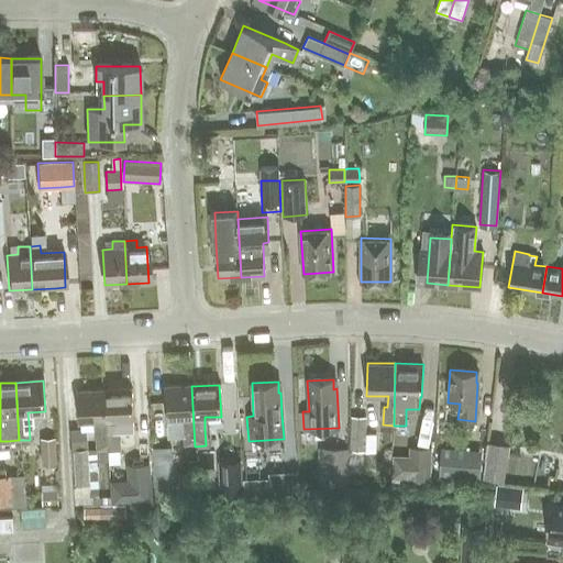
[(183,446),(195,446),(195,445),(191,386),(163,387),(165,419),(168,419),(169,431),(175,435),(183,434),(183,446)]
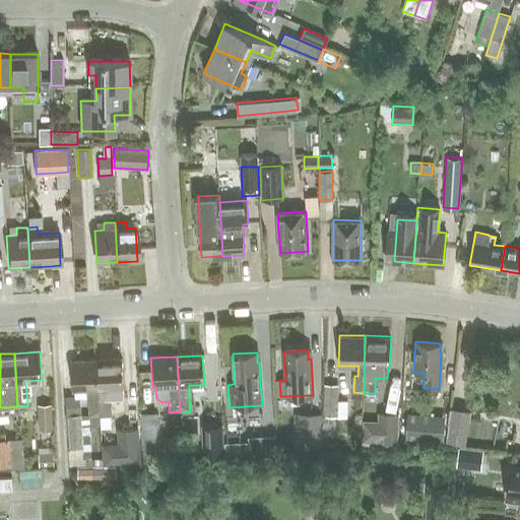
[(95,361),(99,414),(108,414),(108,399),(103,399),(102,389),(122,388),(121,360),(95,361)]
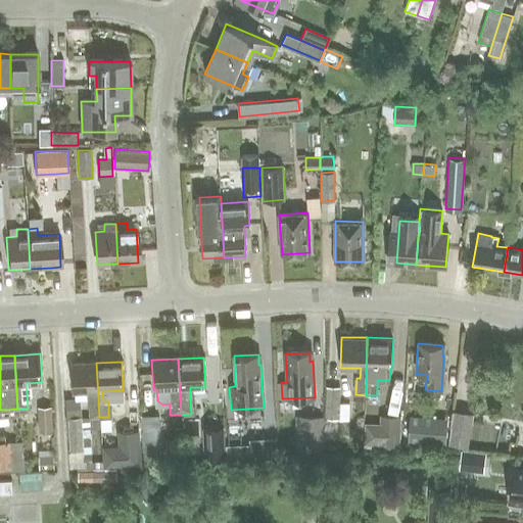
[(88,418),(99,417),(96,363),(70,364),(73,393),(92,392),(92,402),(87,402),(88,418)]
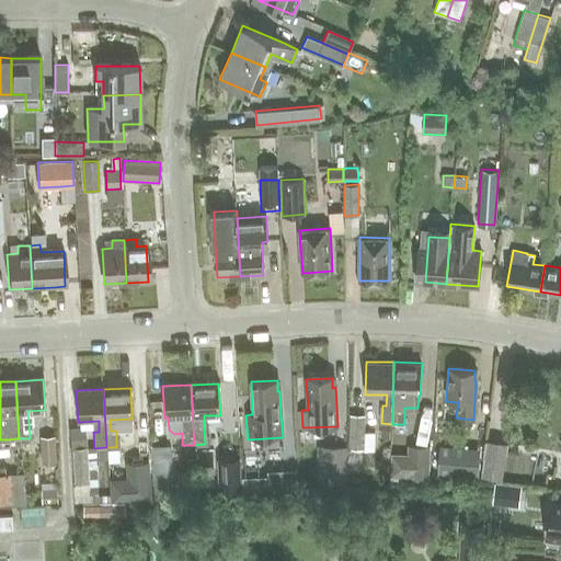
[(365,415),(350,414),(348,448),(375,449),(376,432),(365,432),(365,415)]
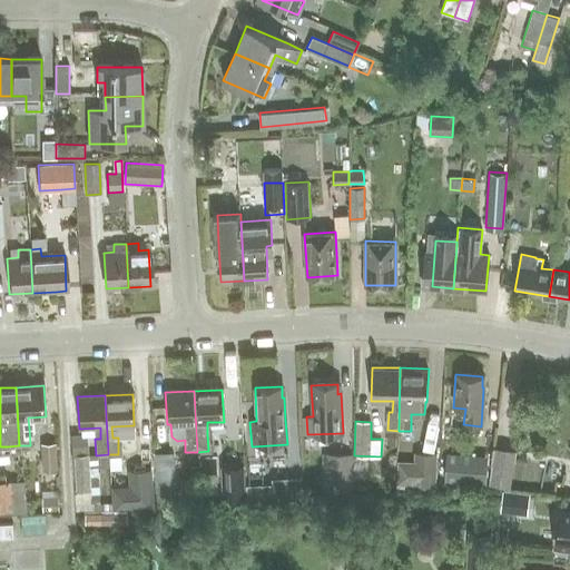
[(397,432),(386,432),(386,444),(397,445),(397,432)]
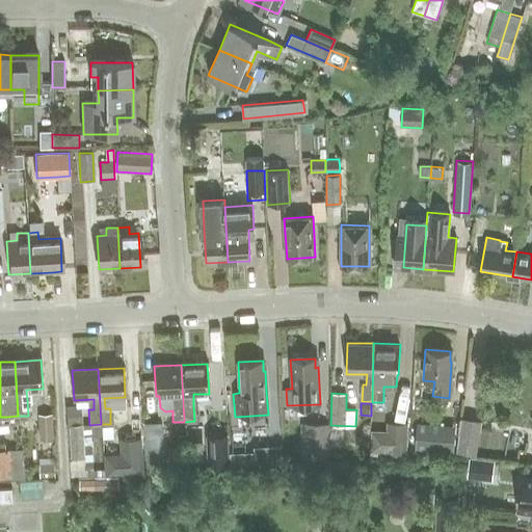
[(130,405),(130,423),(142,424),(143,405),(130,405)]
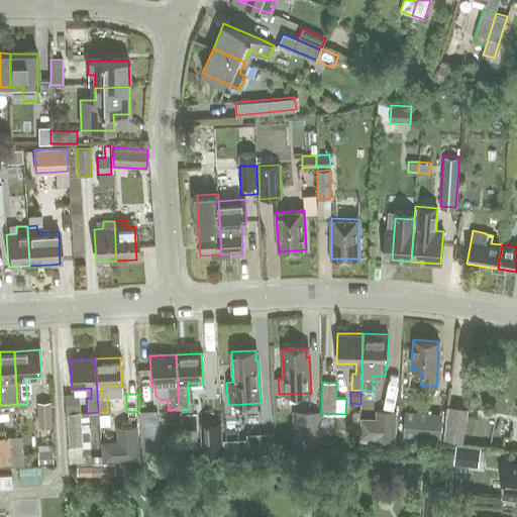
[(37,403),(38,427),(52,426),(50,402),(37,403)]
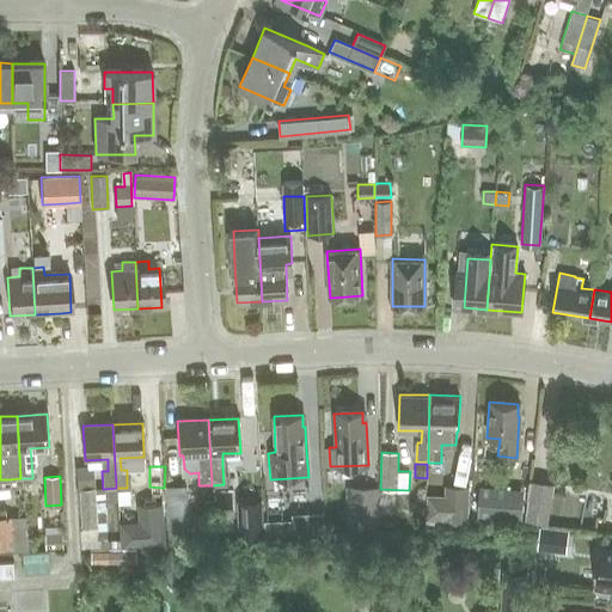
[(185,485),(165,487),(169,540),(172,540),(172,545),(219,543),(218,526),(189,527),(185,485)]
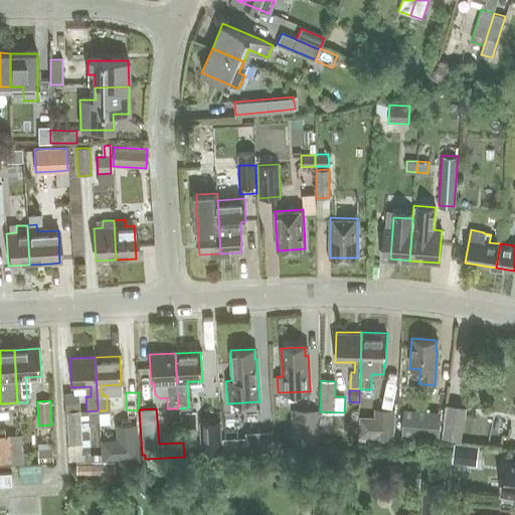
[(374,408),(373,440),(394,441),(395,409),(374,408)]
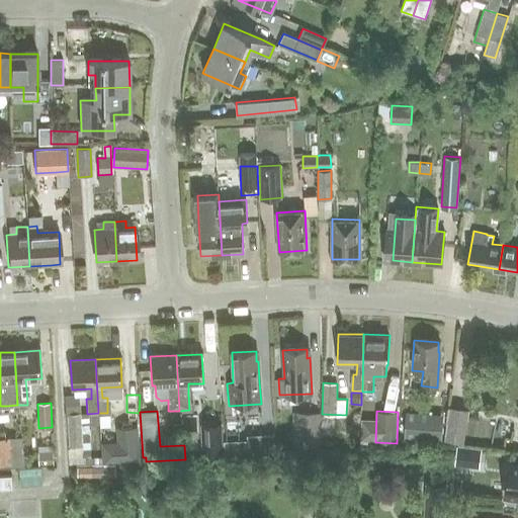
[(321,412),(293,412),(292,447),(320,447),(321,412)]
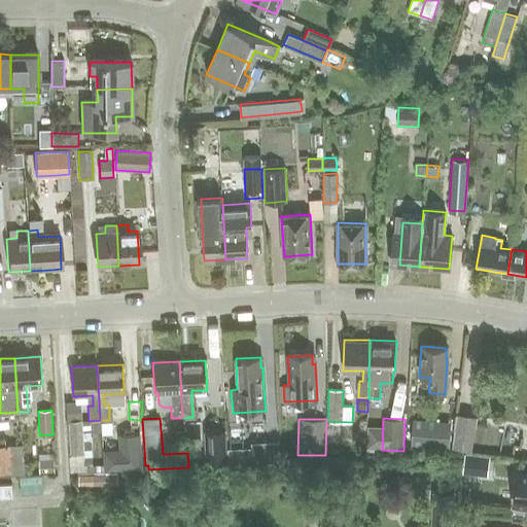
[(82,420),(69,421),(71,452),(69,452),(70,473),(88,472),(86,460),(82,460),(82,454),(84,454),(82,420)]
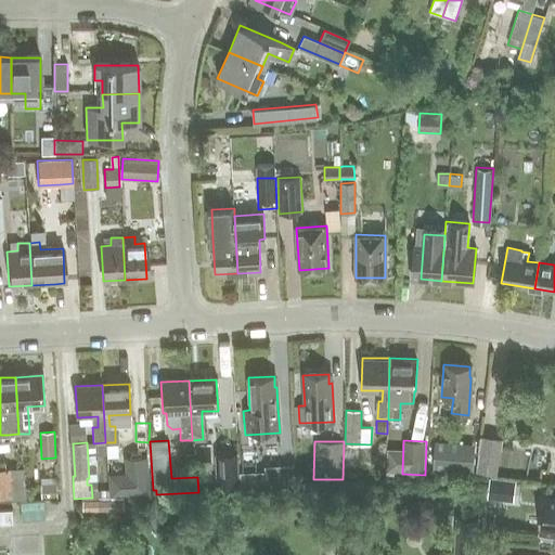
[(106,464),(105,443),(93,444),(94,464),(106,464)]
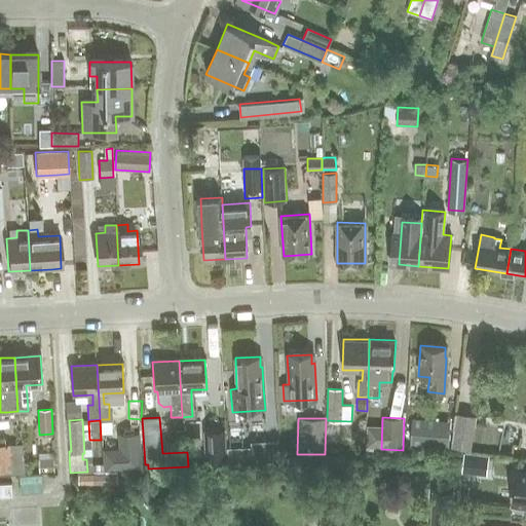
[(450,423),(412,420),(411,442),(448,445),(450,423)]
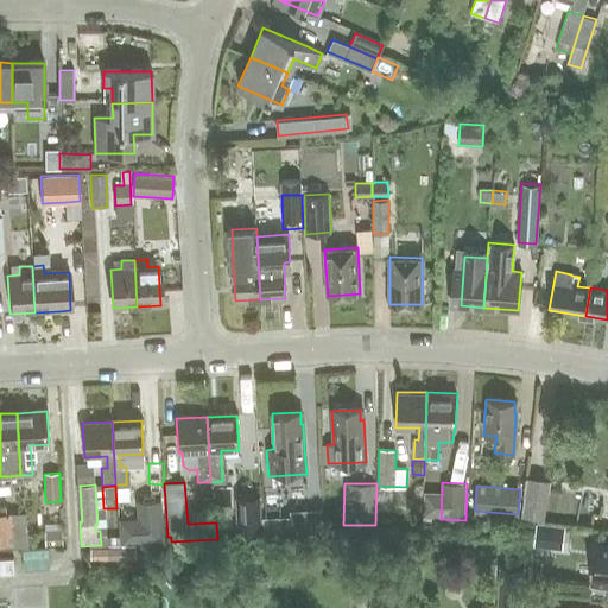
[(259,496),(238,498),(239,537),(261,536),(259,496)]
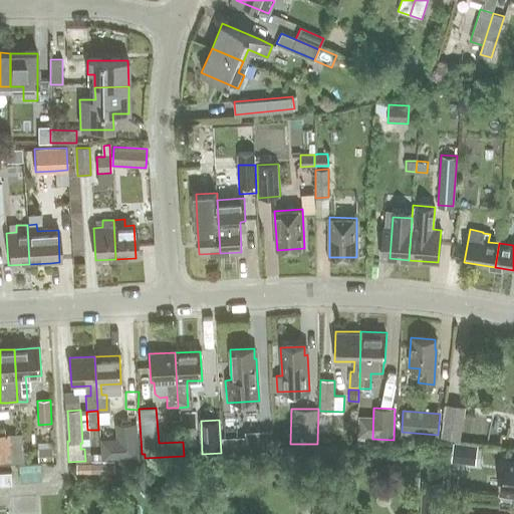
[(443,421),(440,438),(460,441),(462,424),(443,421)]
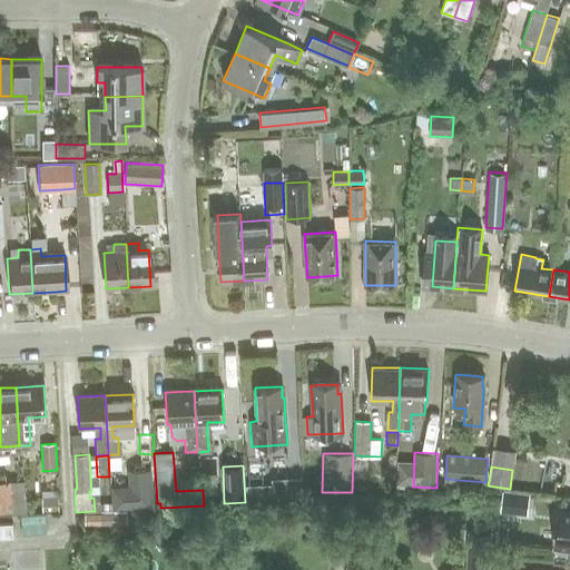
[(130,509),(154,507),(151,468),(129,470),(130,509)]
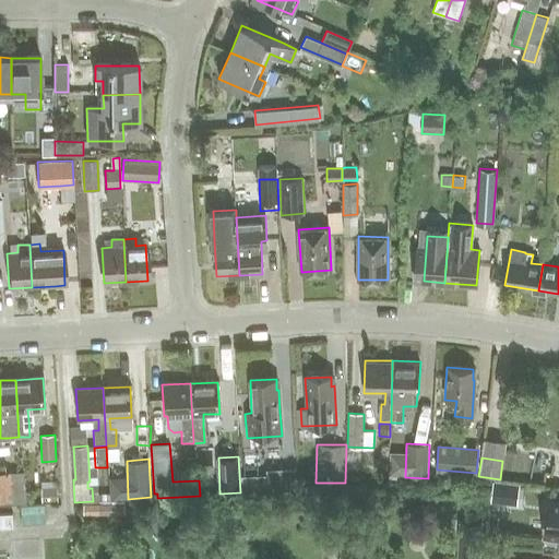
[(296,470),(268,471),(269,491),(297,490),(296,470)]
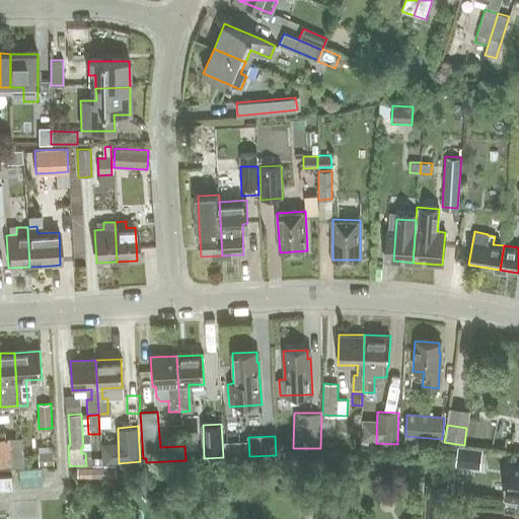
[(0,439),(0,464),(11,464),(10,439),(0,439)]
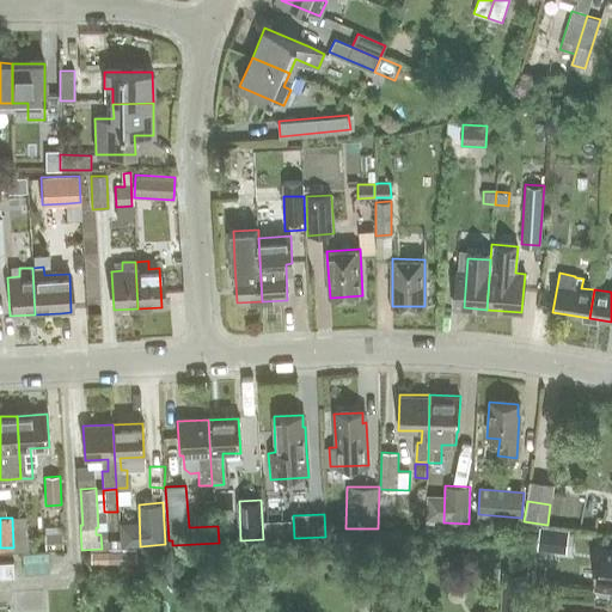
[(569,530),(539,526),(537,550),(567,552),(569,530)]
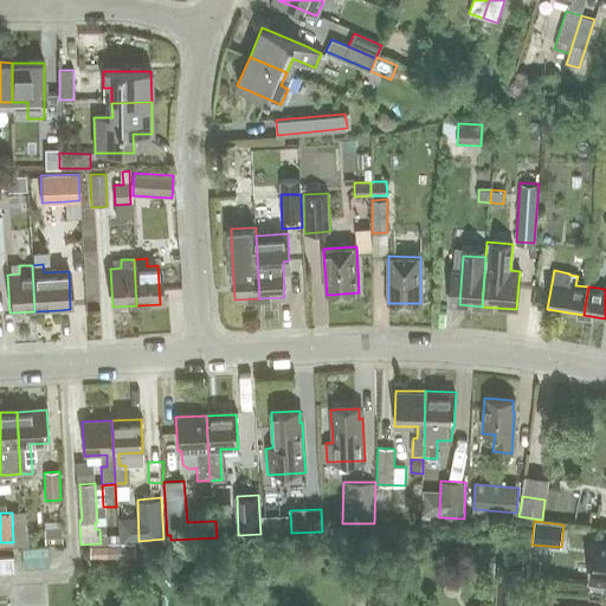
[(63,529),(46,530),(46,542),(46,545),(64,545),(64,541),(63,529)]
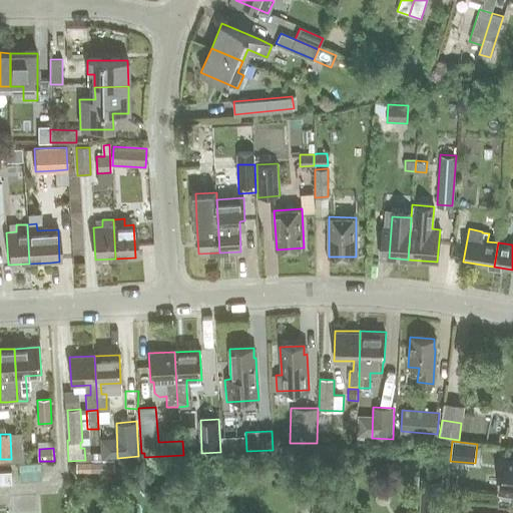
[(512,493),(512,457),(505,456),(501,490),(512,491),(512,493),(512,494),(512,493)]
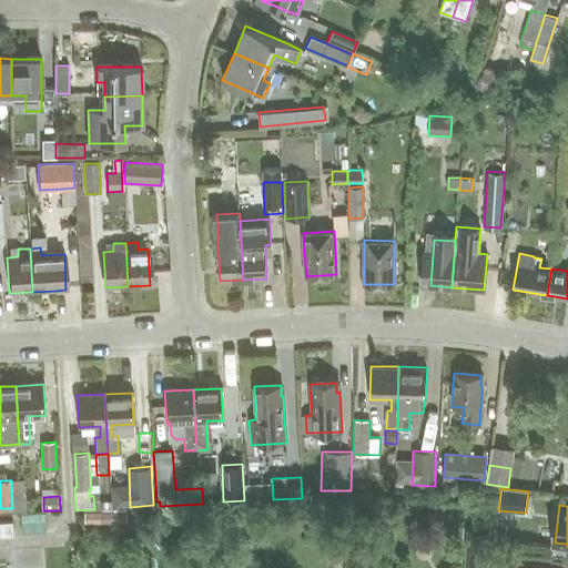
[(407,509),(392,520),(396,527),(411,517),(407,509)]
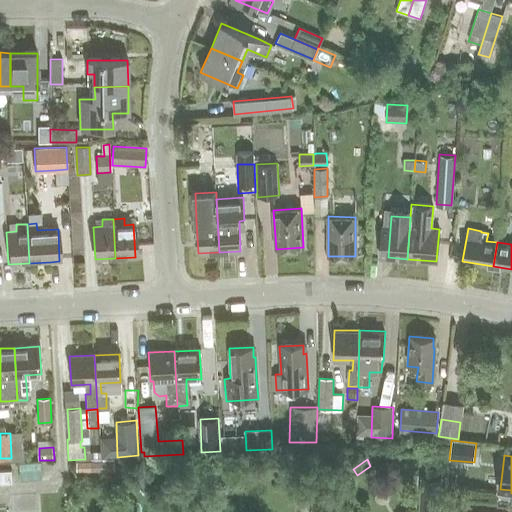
[(91,461),(91,471),(114,471),(114,461),(91,461)]
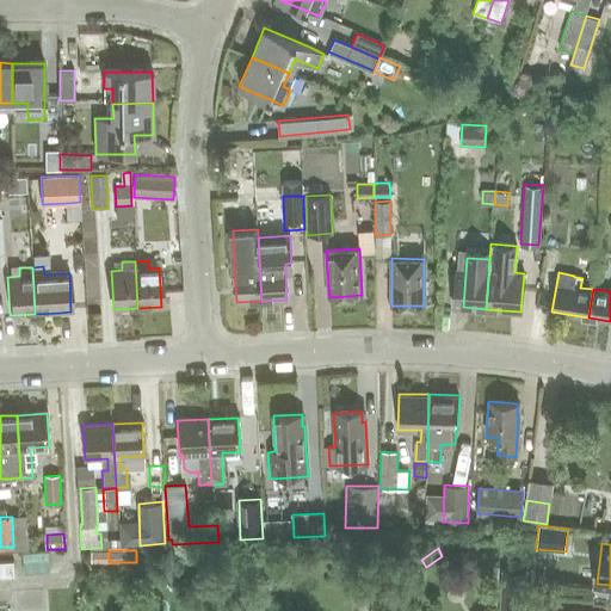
[(0,576),(16,576),(14,561),(0,561),(0,576)]
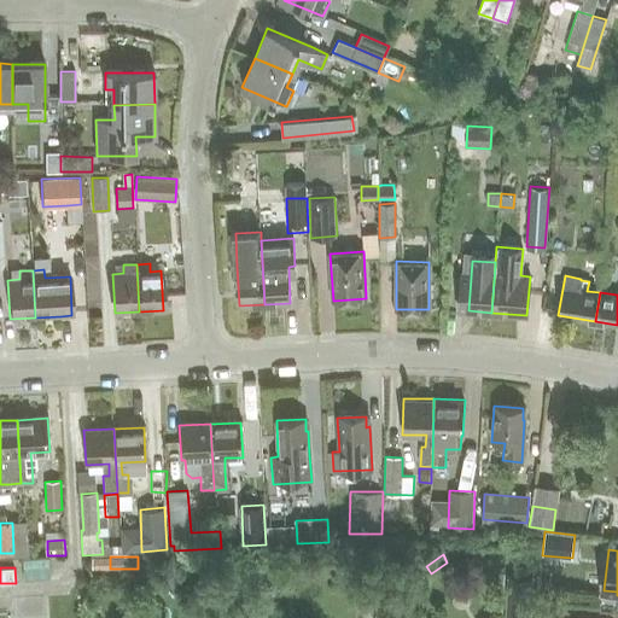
[(508,576),(505,617),(531,617),(534,577),(508,576)]
